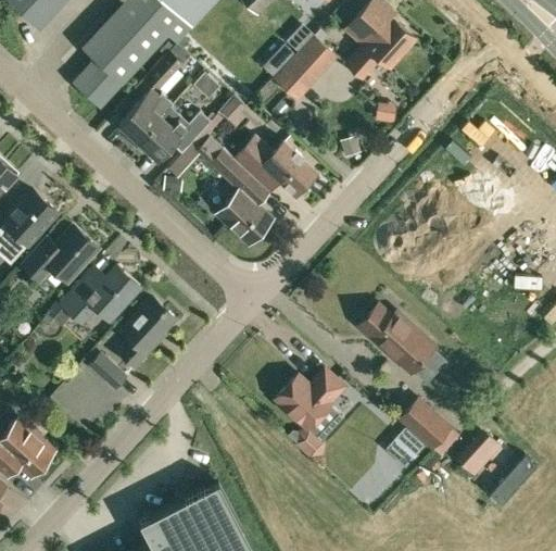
[(5,0),(39,30),(67,0),(5,0)]
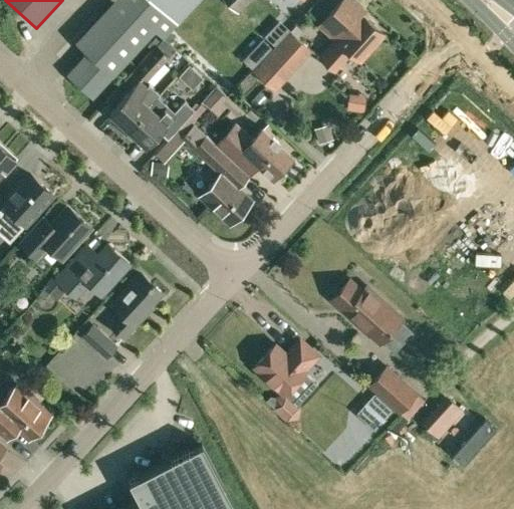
[(115,0),(74,45),(86,56),(65,78),(92,102),(158,31),(166,39),(201,0),(115,0)]
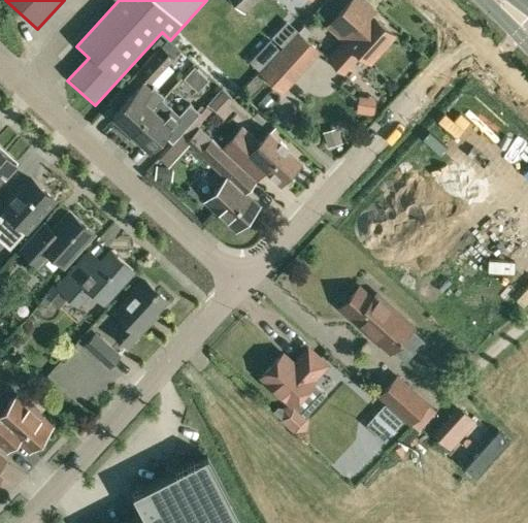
[(227,0),(244,19),(263,0),(227,0)]
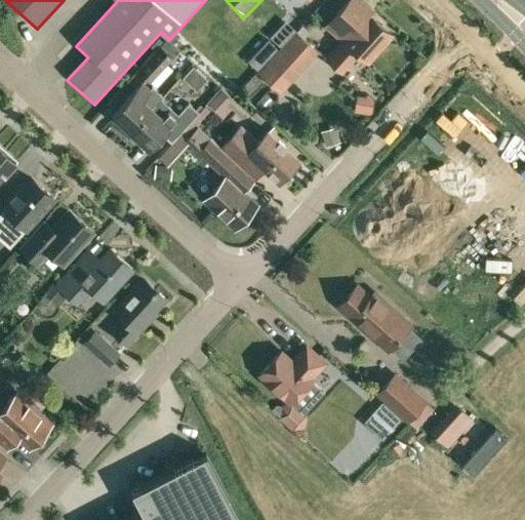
[(367,67),(392,39),(364,13),(367,10),(355,0),(352,0),(326,29),(342,43),(326,63),(341,77),(358,58),(367,67)]
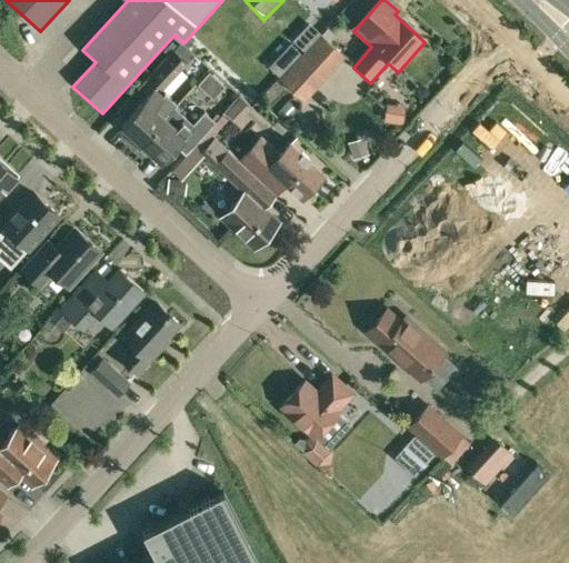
[(322,10),(306,18),(315,37),(331,29),(322,10)]
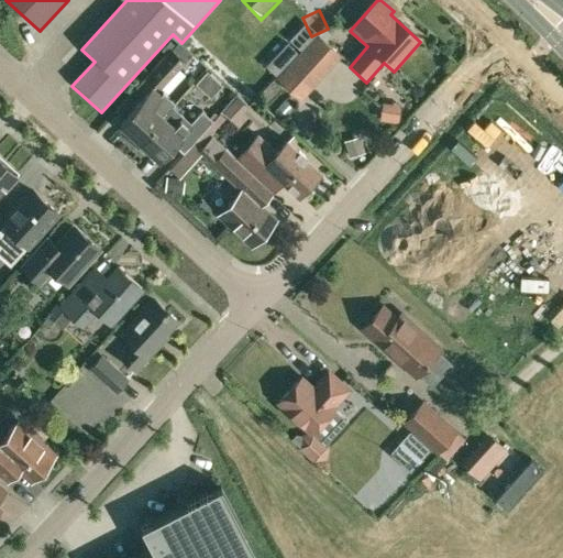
[(302,104),(311,93),(341,59),(318,39),(288,72),(279,83),(302,104)]
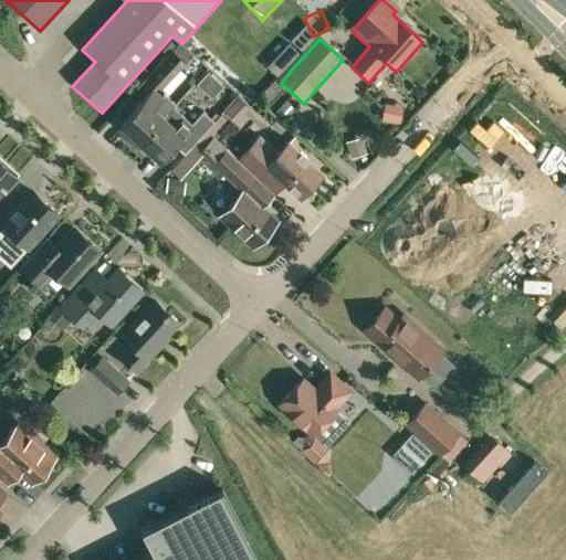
[(179,46),(173,54),(147,81),(161,94),(187,66),(178,59),(184,51),(179,46)]
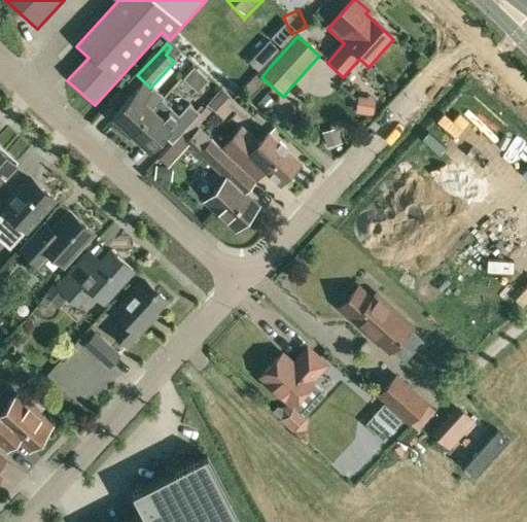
[(265,68),(257,60),(248,69),(256,76),(265,68)]
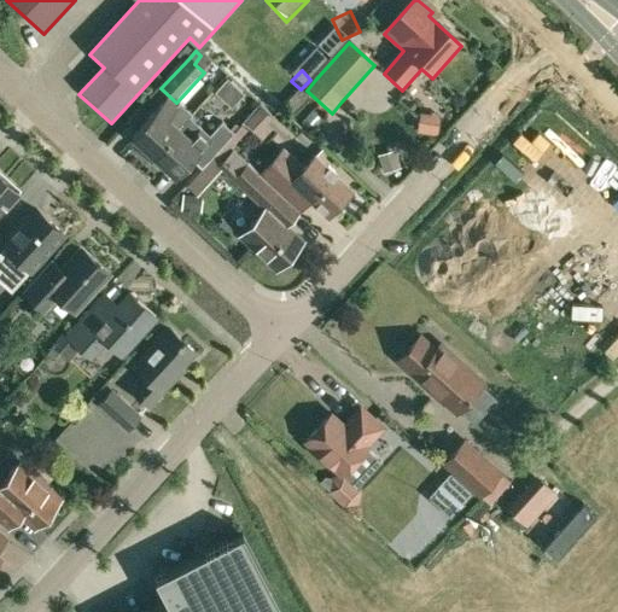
[(153,162),(180,134),(179,134),(192,120),(179,108),(175,111),(167,103),(132,141),(153,162)]
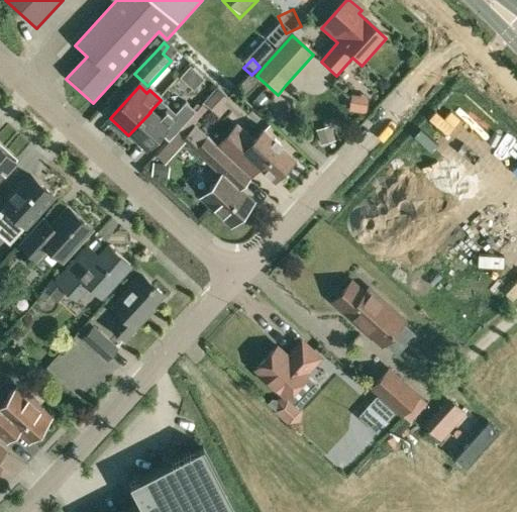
[(223,101),(217,95),(208,105),(214,111),(223,101)]
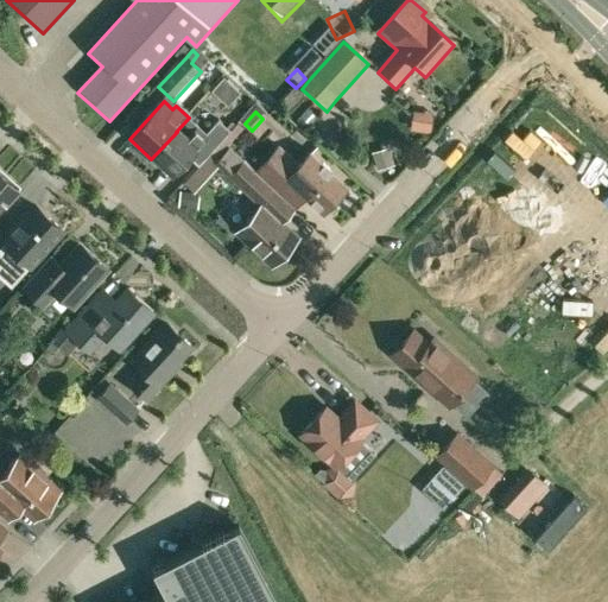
[(418,118),(418,131),(438,132),(439,120),(418,118)]
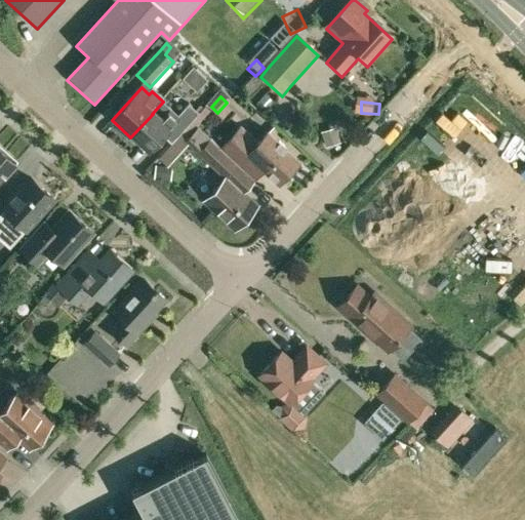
[(162,122),(153,114),(130,137),(149,154),(173,127),(183,134),(199,117),(189,108),(177,120),(170,113),(162,122)]
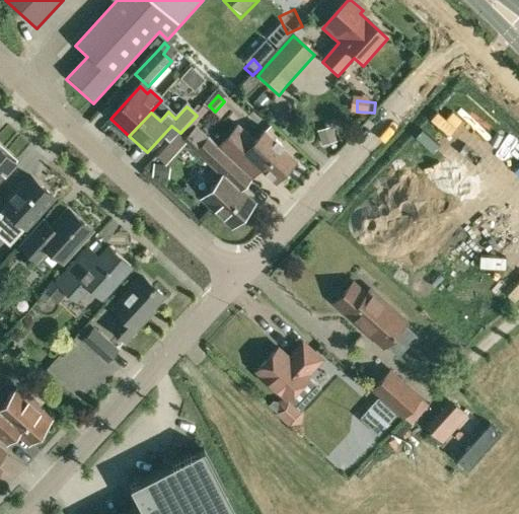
[(239,130),(219,151),(239,169),(248,160),(274,185),(295,161),(265,134),(255,145),(239,130)]
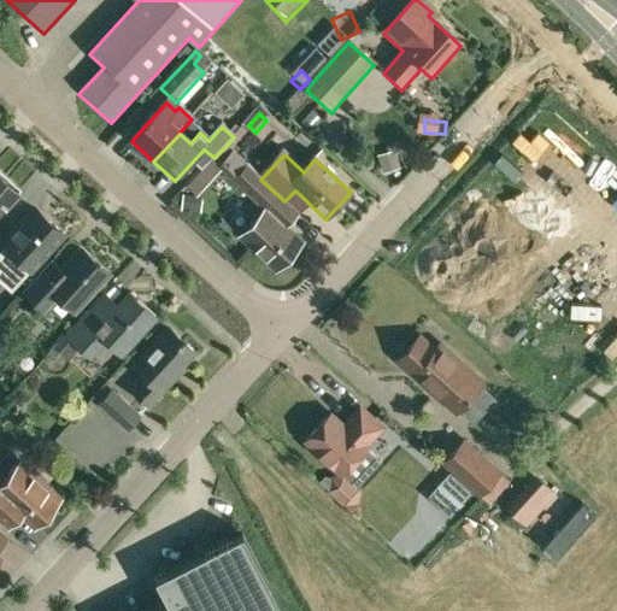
[(195,198),(209,182),(222,166),(213,159),(187,191),(195,198)]
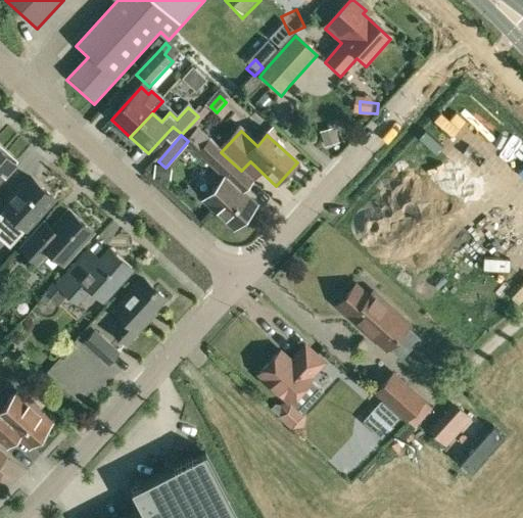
[(241,171),(221,152),(210,143),(198,156),(225,181),(203,204),(233,232),(255,208),(229,184),(241,171)]
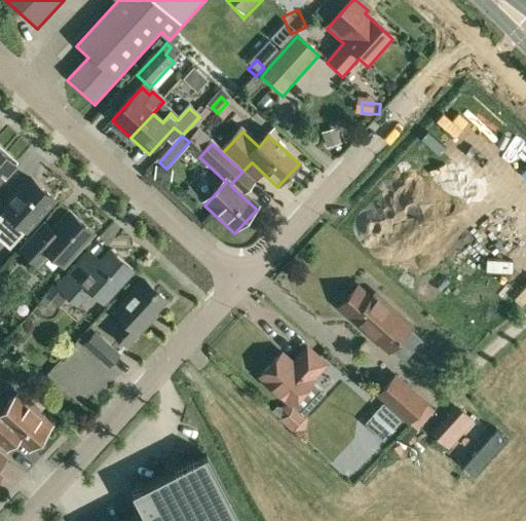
[(0,187),(17,168),(0,151),(0,187)]
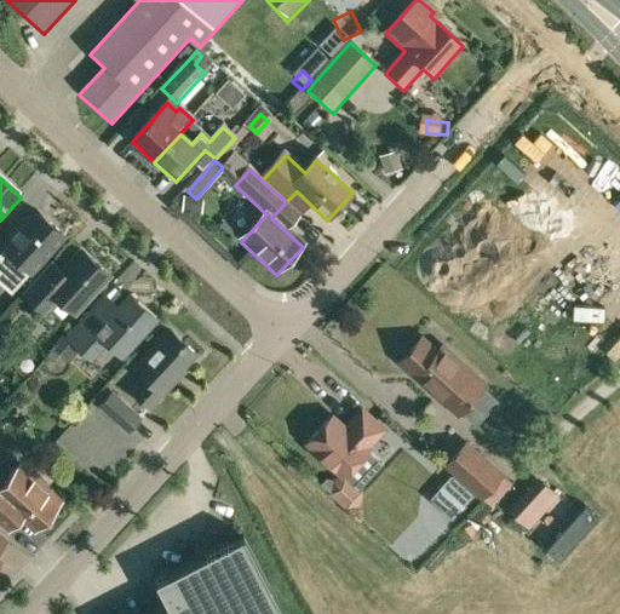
[(202,202),(183,200),(181,214),(201,217),(202,202)]
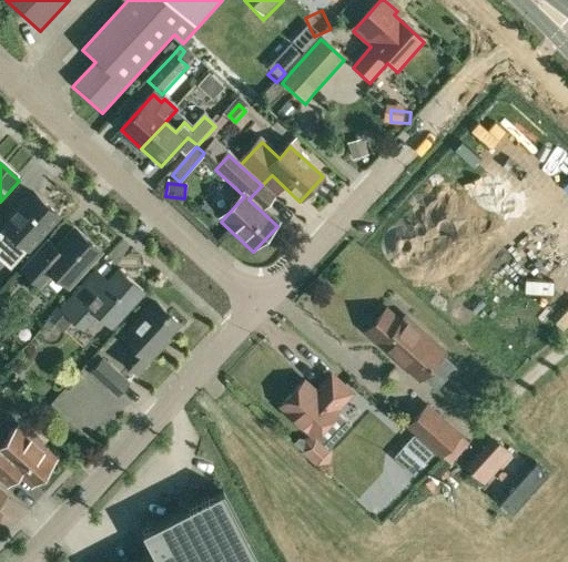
[(0,262),(10,271),(28,252),(57,218),(33,197),(3,231),(4,231),(0,235),(0,262)]
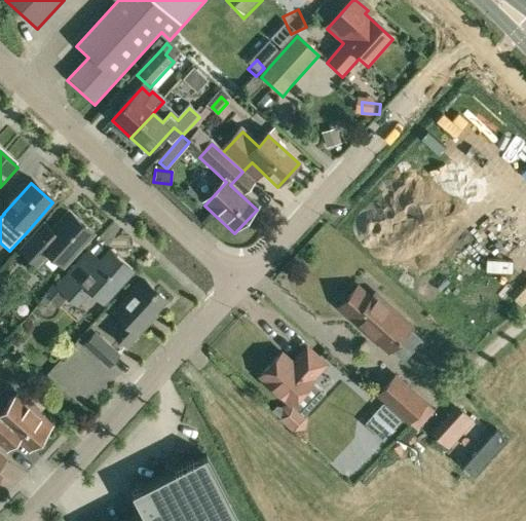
[(64,268),(90,237),(68,217),(51,235),(42,227),(20,252),(39,269),(50,256),(64,268)]
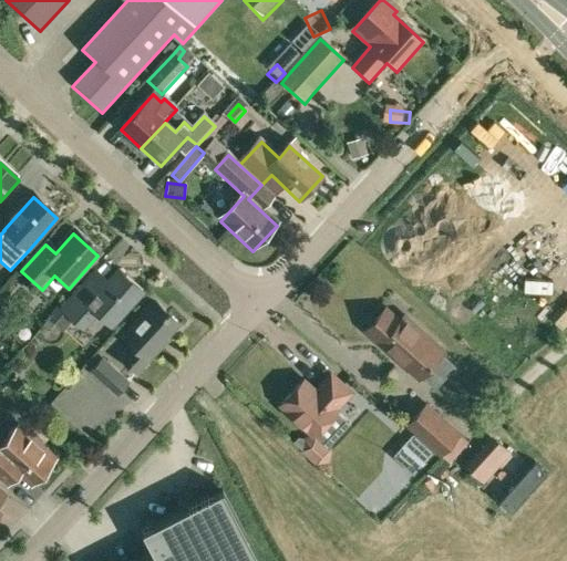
[(60,311),(50,321),(63,333),(73,323),(82,331),(96,314),(111,326),(141,294),(117,273),(100,293),(86,282),(60,311)]
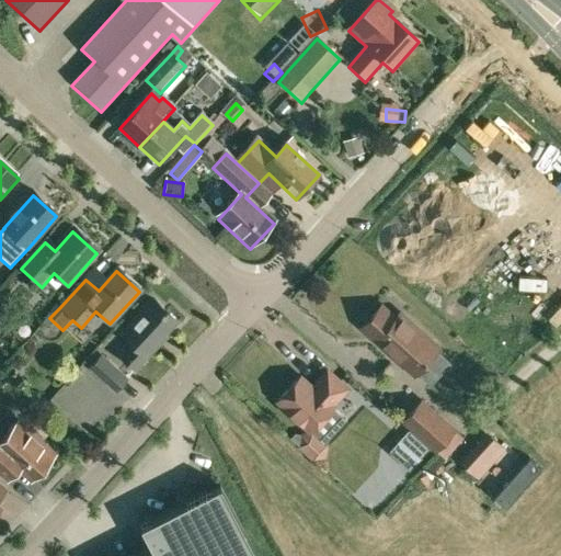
[(157,345),(175,325),(152,304),(123,337),(133,344),(121,358),(136,372),(158,347),(157,345)]
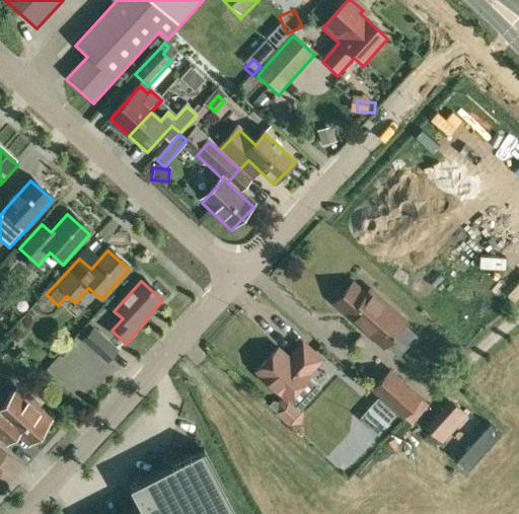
[(353,287),(335,307),(350,321),(360,331),(367,337),(382,351),(405,325),(381,303),(370,293),(366,298),(353,287)]
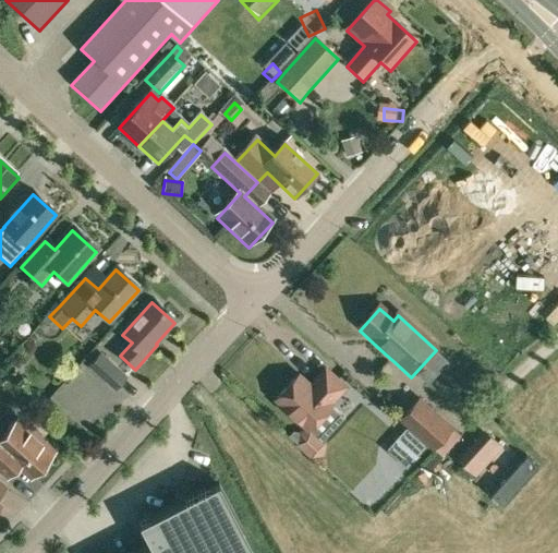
[(114,394),(128,380),(100,356),(87,370),(114,394)]
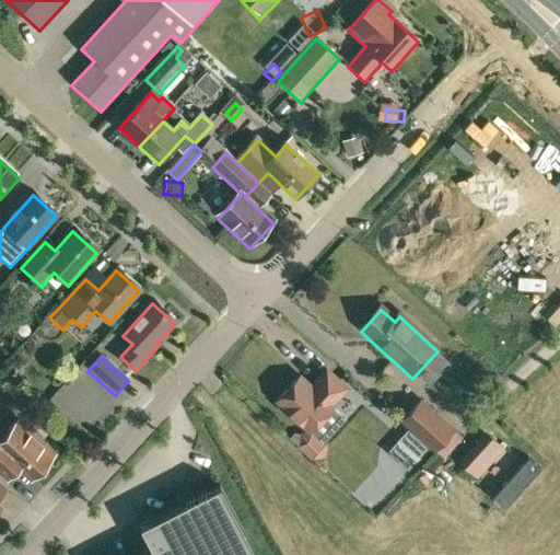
[(326,374),(311,391),(300,380),(277,404),(310,434),(331,411),(330,408),(346,392),(326,374)]
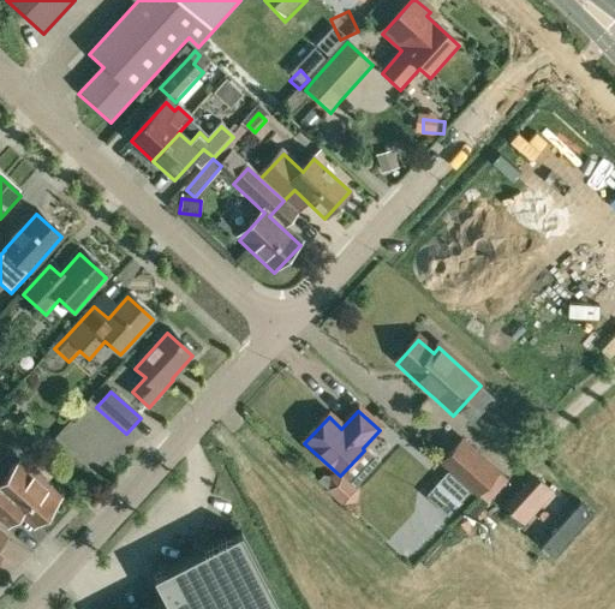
[(496,473),(461,443),(442,465),(476,497),(496,473)]
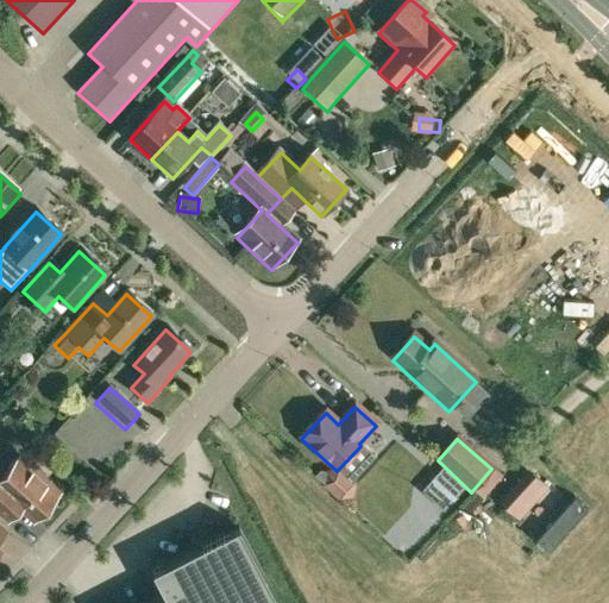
[(0,477),(0,516),(7,523),(19,512),(33,523),(58,496),(19,460),(2,479),(0,477)]
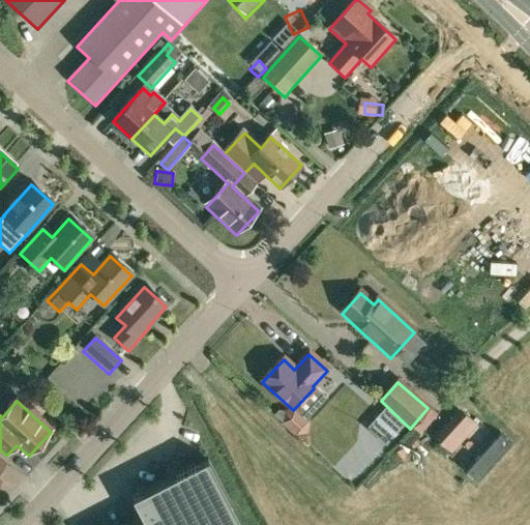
[(391,442),(402,423),(385,413),(374,433),(391,442)]
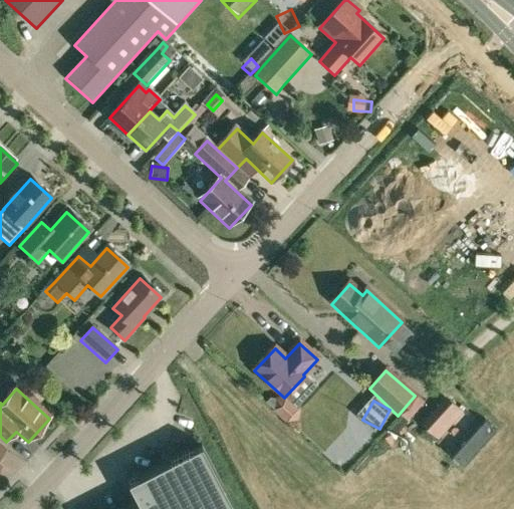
[(488,401),(475,408),(481,419),(493,412),(488,401)]
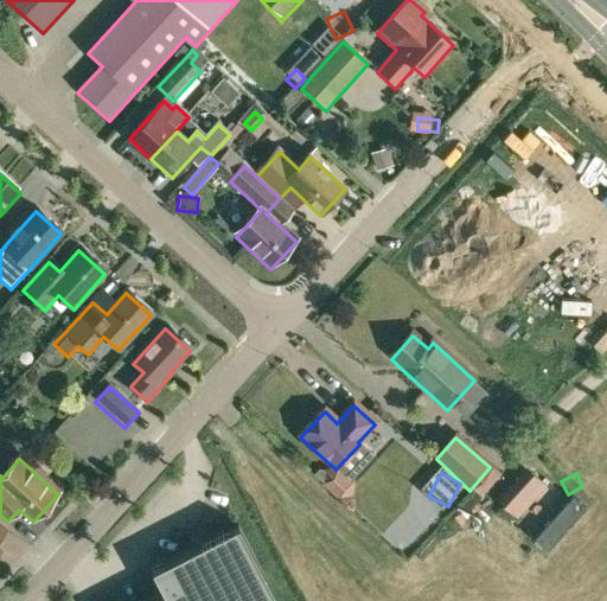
[(543,491),(531,479),(504,509),(516,520),(543,491)]
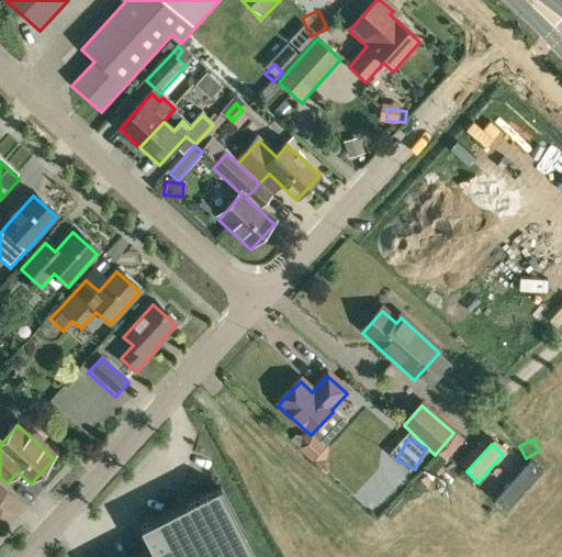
[(255,556),(220,488),(139,530),(152,552),(142,556),(255,556)]
